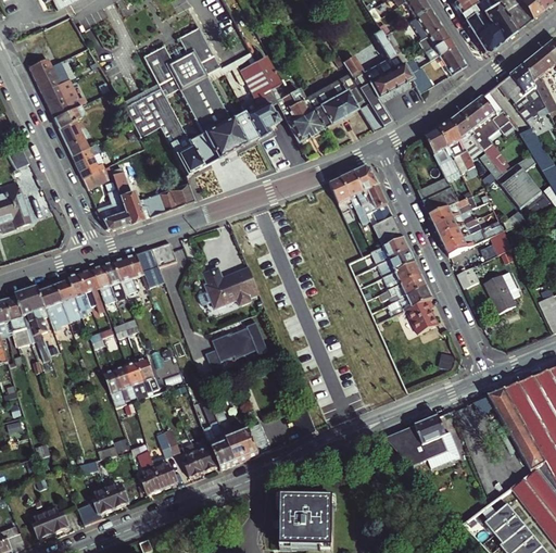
[(415,15),(430,7),(426,0),(405,0),(415,15)]
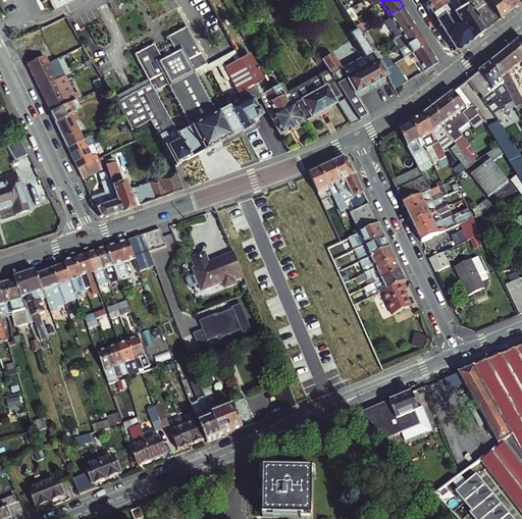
[(425,0),(431,10),(447,1),(449,0),(425,0)]
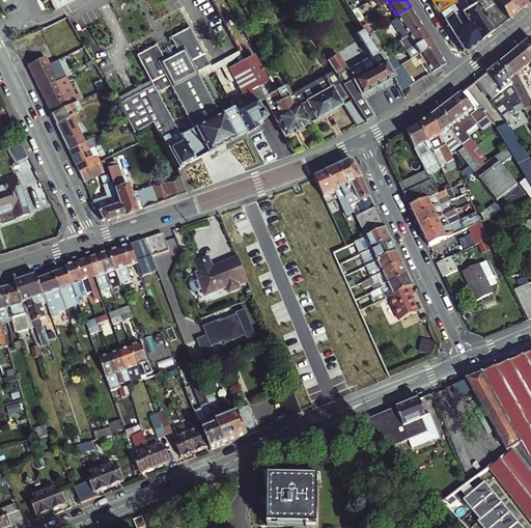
[(466,18),(468,22),(479,40),(493,29),(474,0),(465,0),(468,5),(460,9),(463,15),(466,18)]
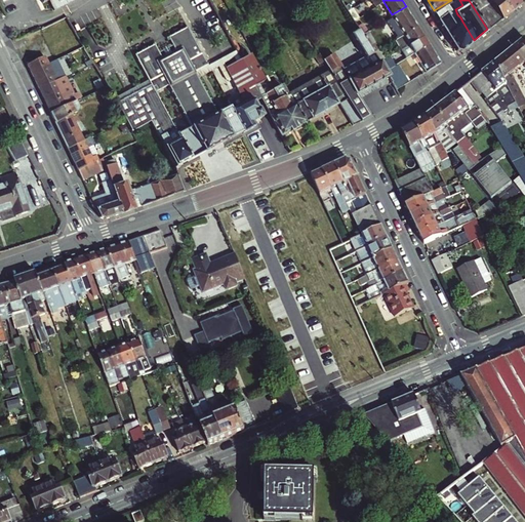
[(469,0),(487,29),(502,17),(489,0),(469,0)]
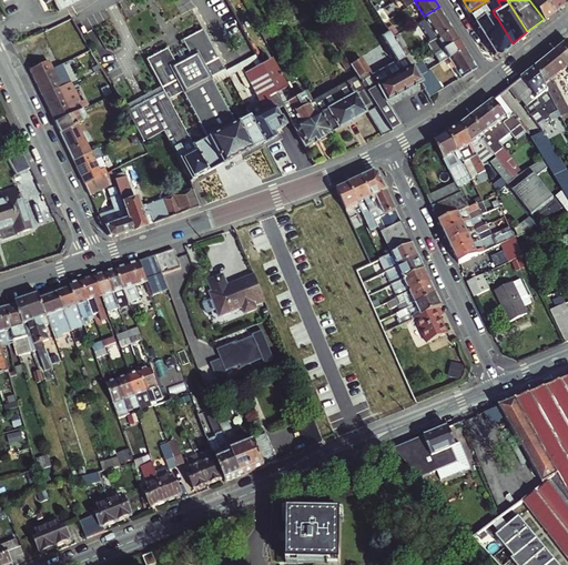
[(529,0),(544,19),(555,10),(546,0),(529,0)]
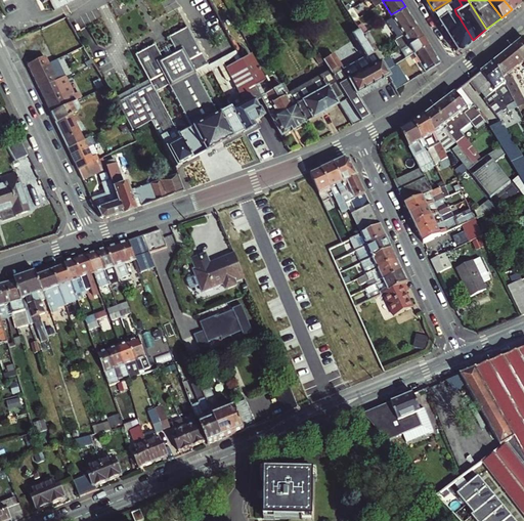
[(504,0),(512,9),(522,1),(521,0),(504,0)]
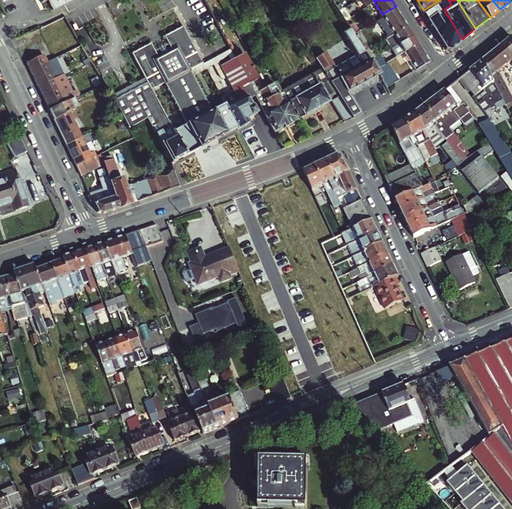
[(436,11),(442,7),(438,1),(423,10),(427,16),(436,11)]
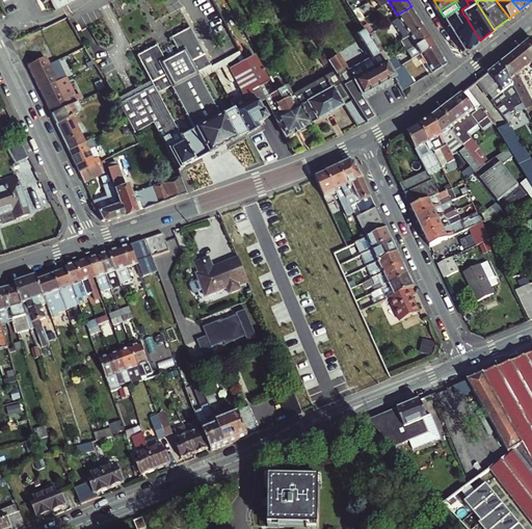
[(423,24),(411,6),(397,15),(408,33),(423,24)]
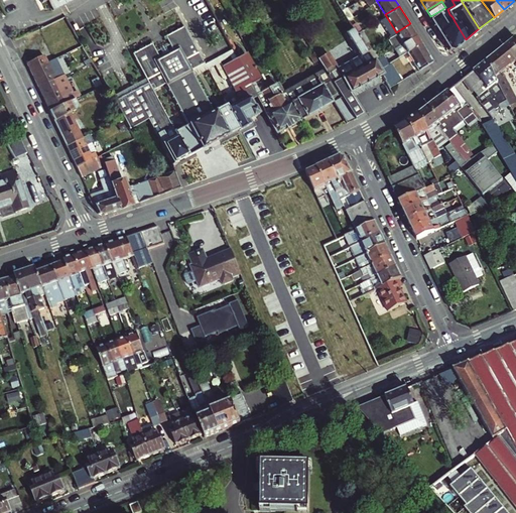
[(430,16),(448,45),(453,48),(466,39),(455,21),(448,25),(439,11),(430,16)]
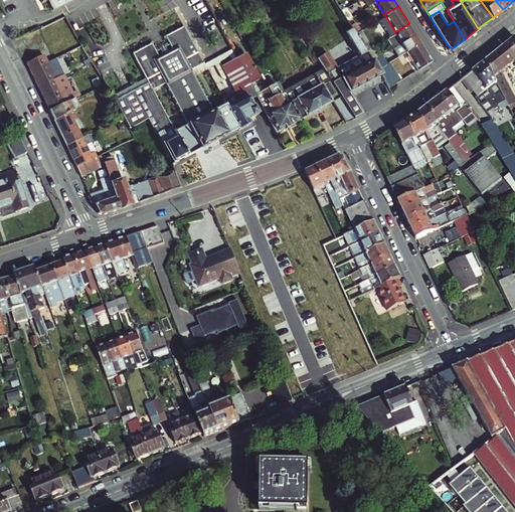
[(350,15),(347,18),(352,26),(355,32),(360,29),(353,17),(352,18),(350,15)]
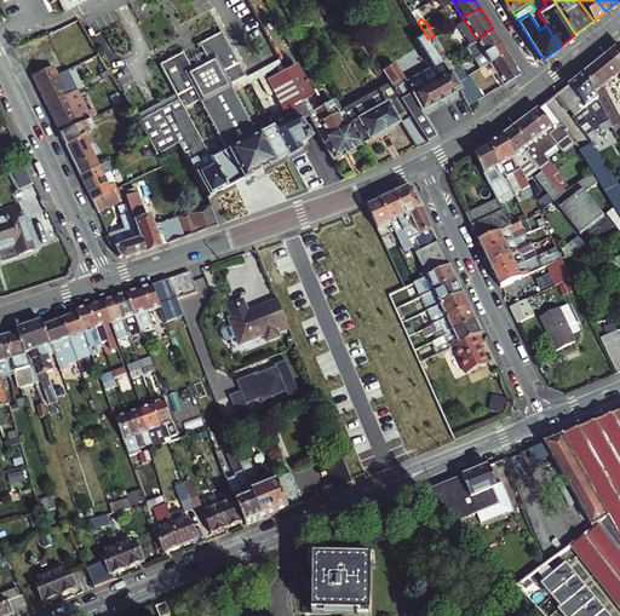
[(201,97),(227,145),(210,154),(227,184),(288,154),(274,128),(273,124),(258,131),(230,81),(245,74),(220,28),(199,40),(210,59),(193,68),(183,47),(160,59),(179,95),(184,105),(201,97)]
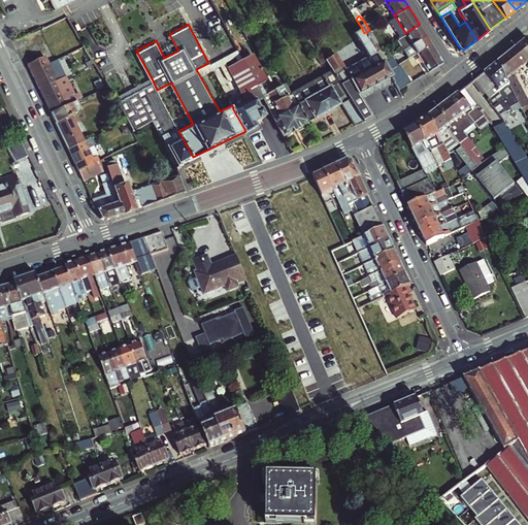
[(411,43),(426,34),(420,24),(405,33),(411,43)]
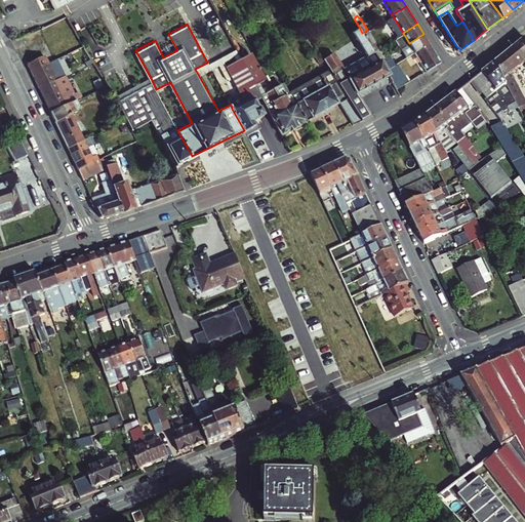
[(359,27),(351,32),(365,55),(344,68),(334,52),(325,57),(330,67),(361,116),(368,112),(356,91),(388,74),(385,69),(380,63),(379,62),(375,54),(373,51),(367,40),(362,33),(359,27)]
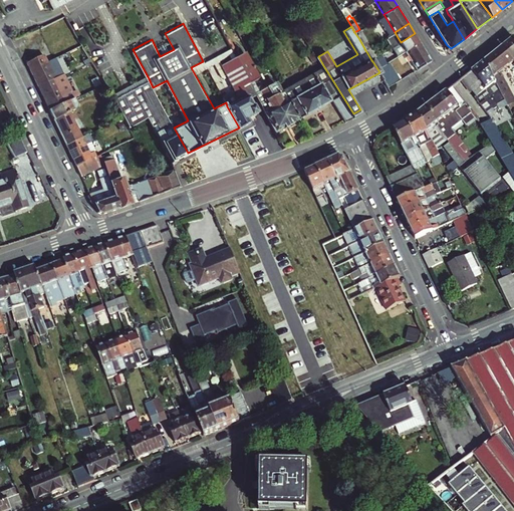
[(415,33),(401,42),(405,50),(420,41),(415,33)]
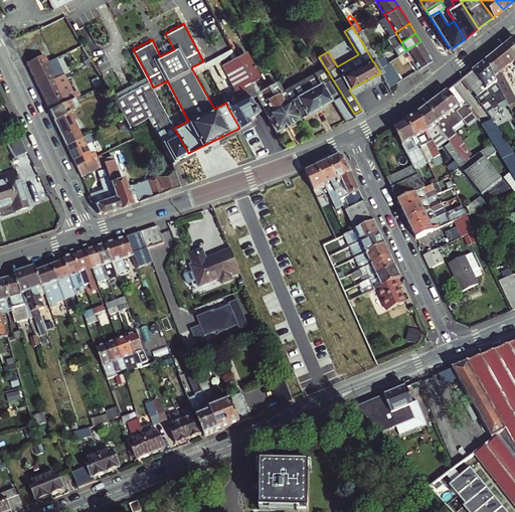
[(367,43),(370,42),(366,35),(360,39),(366,50),(370,47),(367,43)]
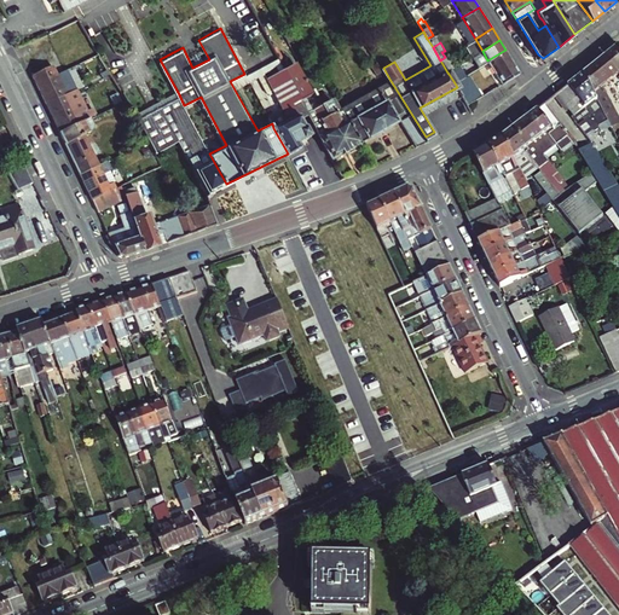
[(618,73),(618,45),(618,44),(605,54),(618,73)]
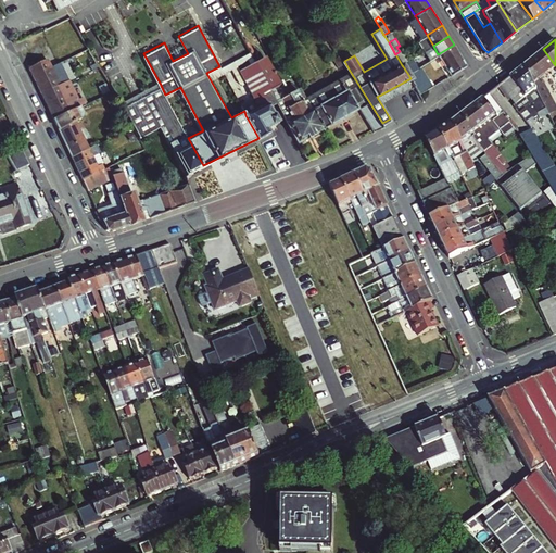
[(438,54),(450,73),(466,63),(454,45),(438,54)]
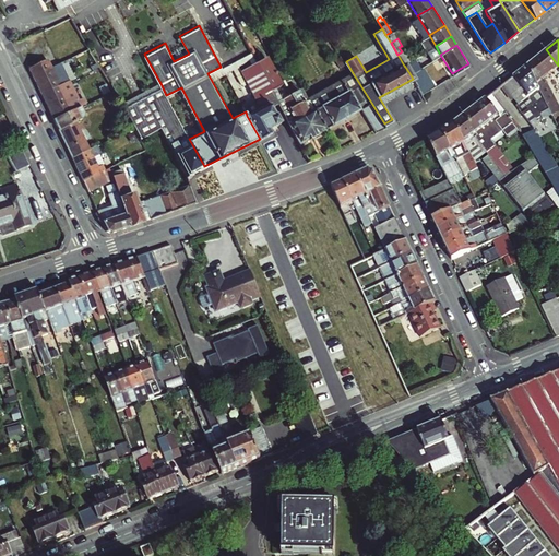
[(545,77),(558,66),(546,49),(526,64),(546,103),(548,107),(552,115),(558,110),(558,105),(548,83),(545,77)]
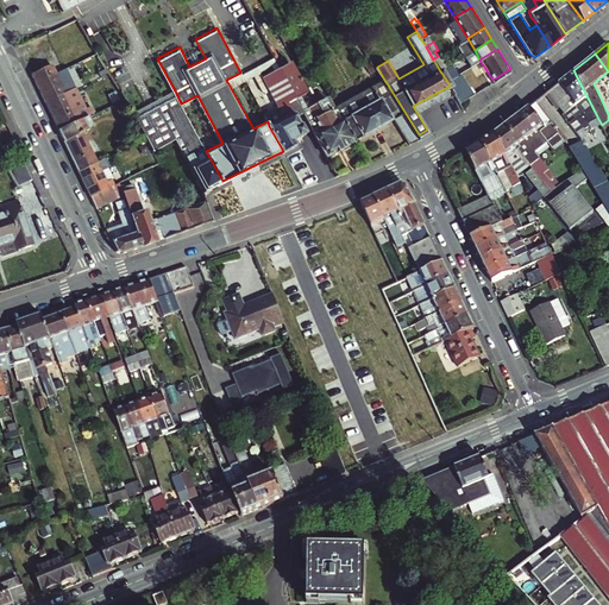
[(268,88),(284,118),(269,126),(283,151),(295,145),(293,140),(305,133),(293,113),(301,109),(294,96),(303,92),(288,61),(277,65),(290,89),(282,94),(276,84),(268,88)]
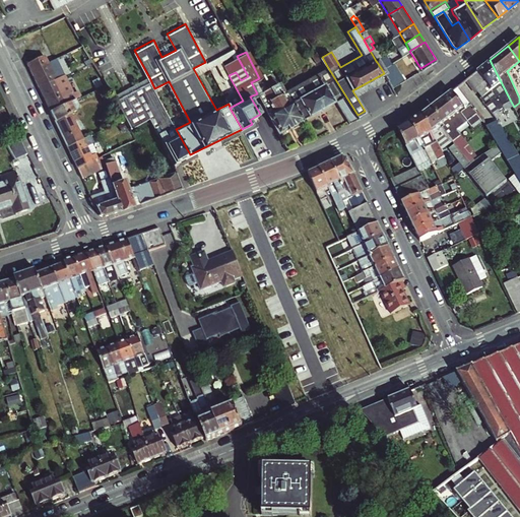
[(398,52),(388,57),(387,56),(377,62),(381,68),(389,63),(400,56),(398,52)]
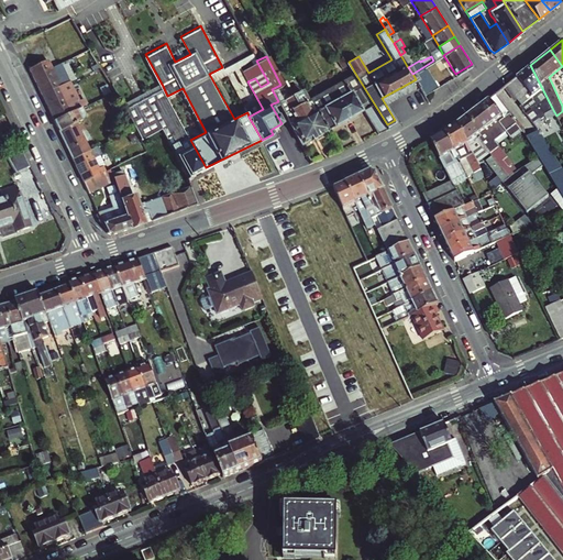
[(35,65),(26,69),(40,95),(66,81),(64,78),(56,83),(50,67),(45,61),(35,65)]
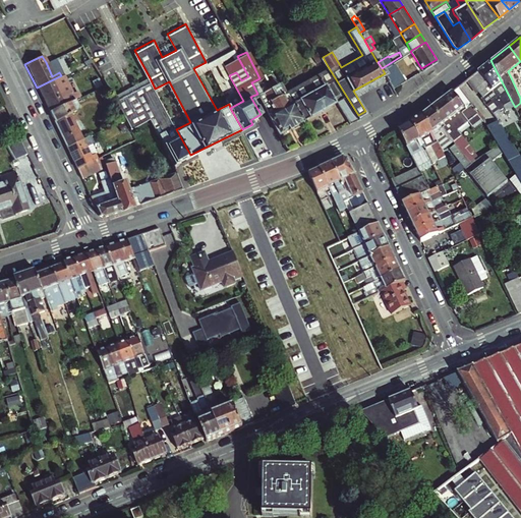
[(229,75),(236,72),(241,80),(248,76),(237,56),(223,64),(229,75)]
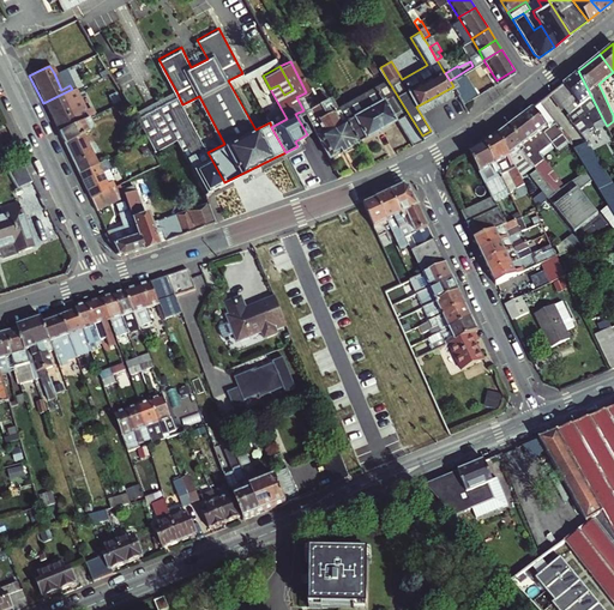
[(70,85),(61,70),(54,73),(61,90),(70,85)]
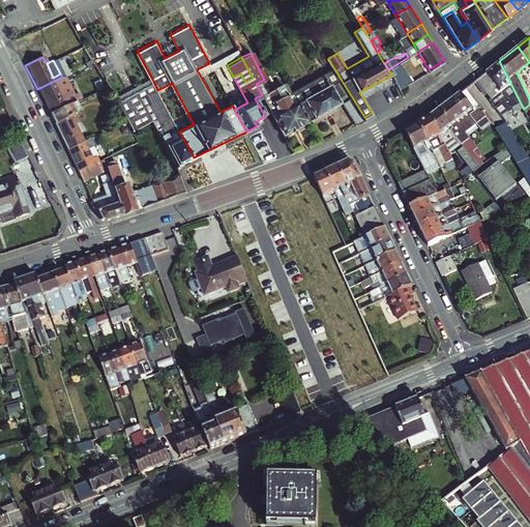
[(518,97),(499,61),(487,70),(505,94),(516,108),(519,106),(517,104),(520,101),(518,97)]
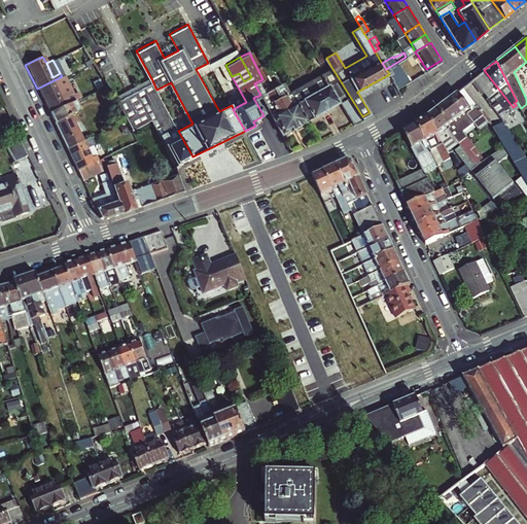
[(389,74),(397,70),(394,64),(386,69),(389,74)]
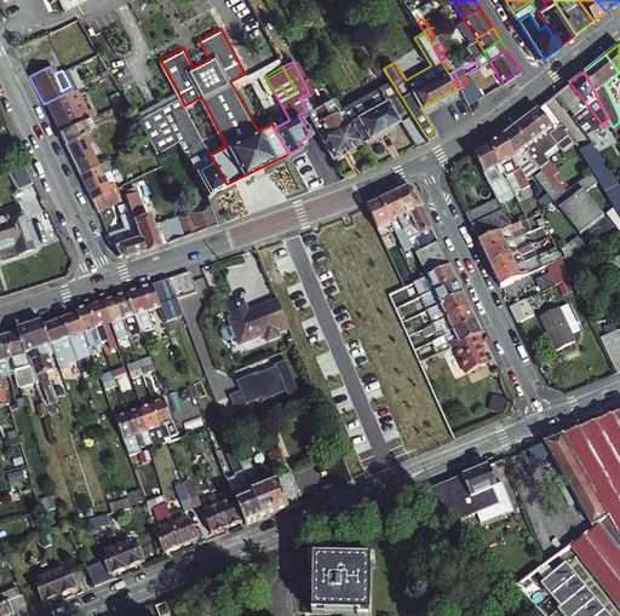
[(390,79),(340,107),(340,108),(360,142),(400,119),(414,144),(426,137),(390,79)]
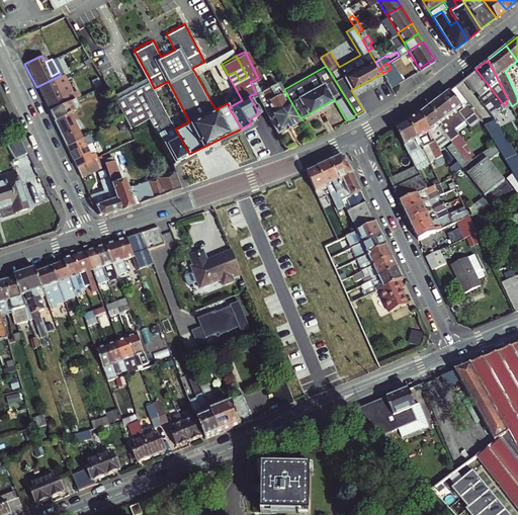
[(395,75),(391,69),(382,73),(386,80),(395,75)]
